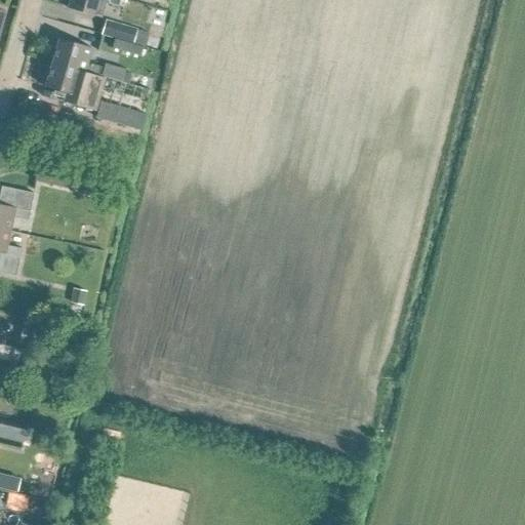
[(117,6),(119,0),(68,0),(67,8),(99,17),(105,0),(108,1),(107,3),(117,6)]
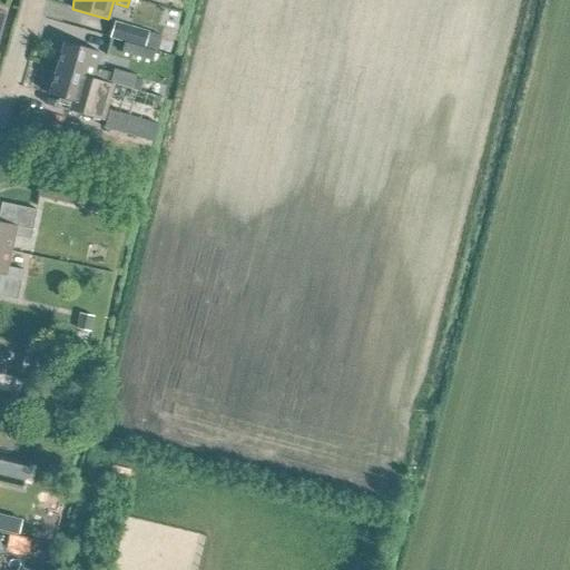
[(143,48),(148,32),(114,22),(108,38),(123,42),(143,48)]
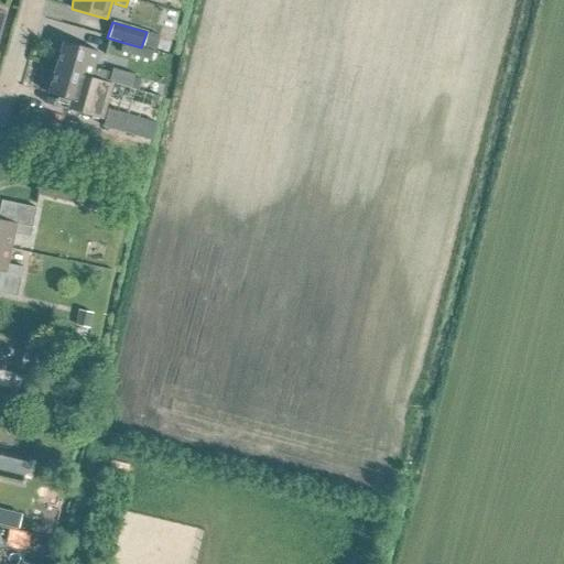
[(107,54),(62,41),(54,67),(105,82),(108,72),(101,69),(107,54)]
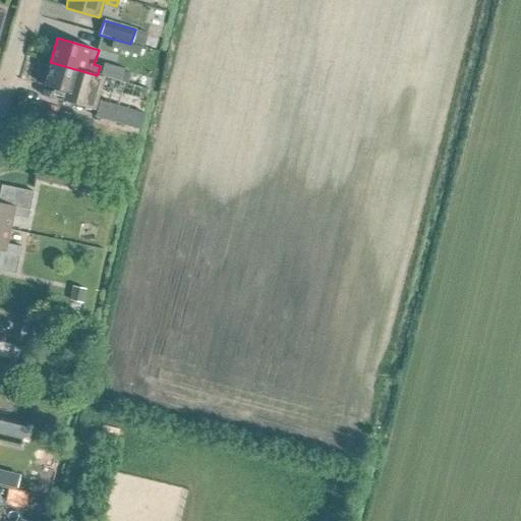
[(112,39),(109,49),(137,57),(140,47),(130,44),(112,39)]
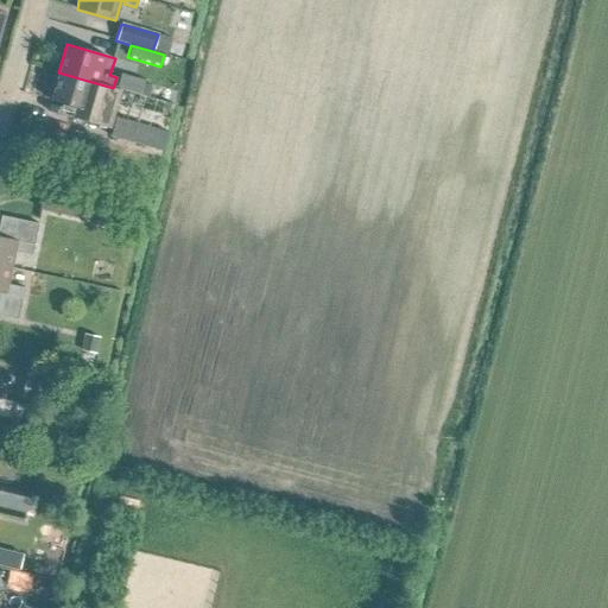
[(109,99),(113,88),(58,73),(51,101),(89,112),(95,92),(99,93),(97,95),(109,99)]
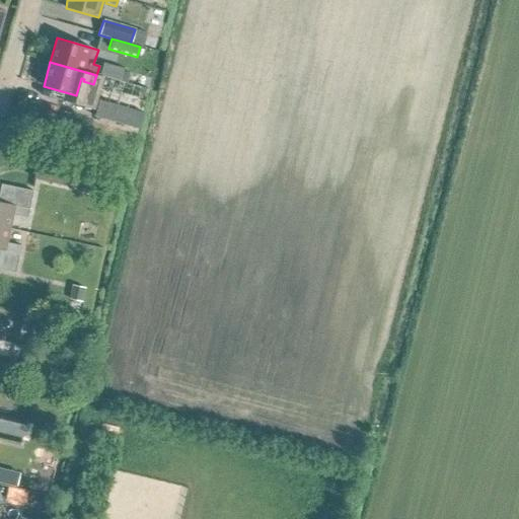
[(120,70),(100,64),(97,77),(117,82),(120,70)]
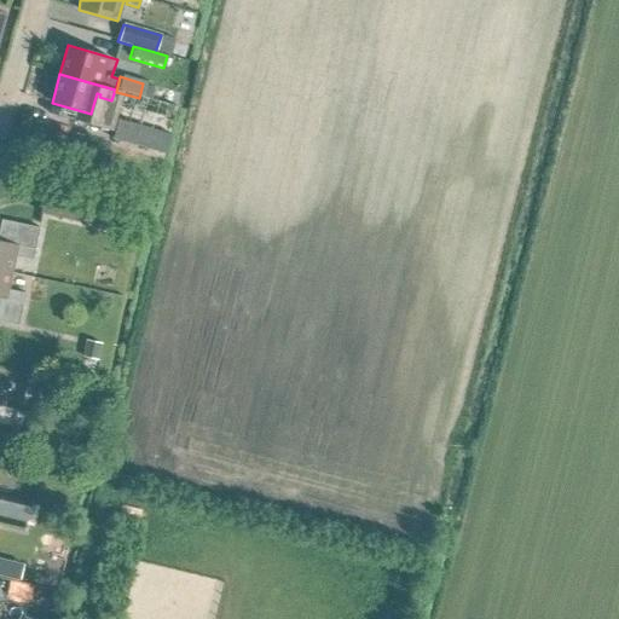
[(161,155),(166,137),(114,122),(109,140),(161,155)]
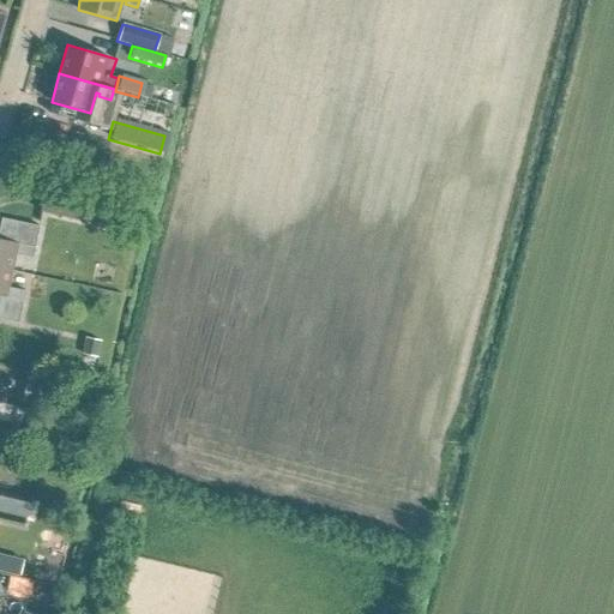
[(78,221),(83,202),(43,193),(38,211),(78,221)]
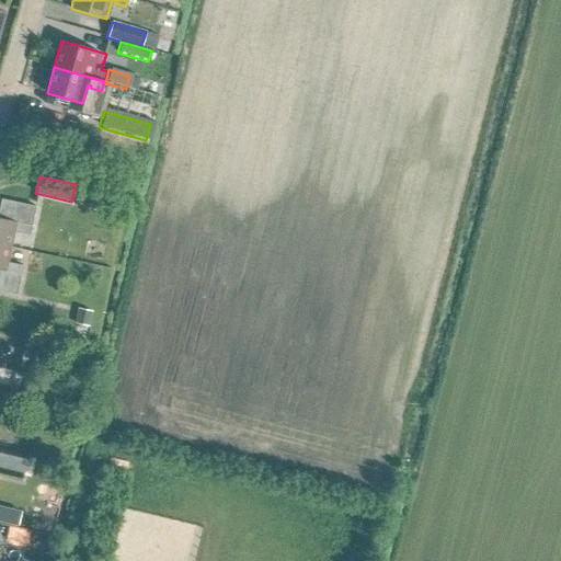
[(0,244),(10,247),(13,232),(29,236),(35,206),(8,201),(4,219),(0,218),(0,244)]
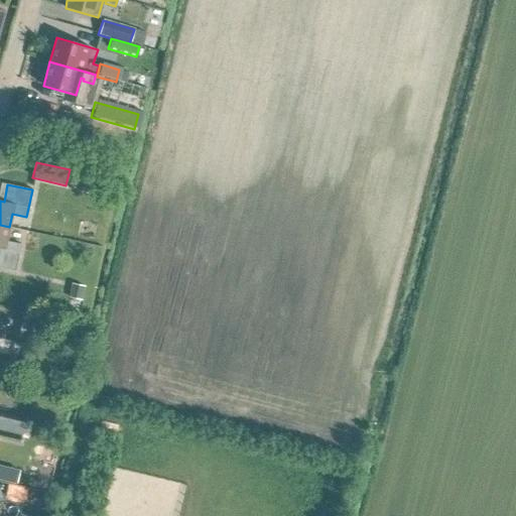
[(6,241),(9,227),(0,225),(0,267),(14,271),(20,244),(6,241)]
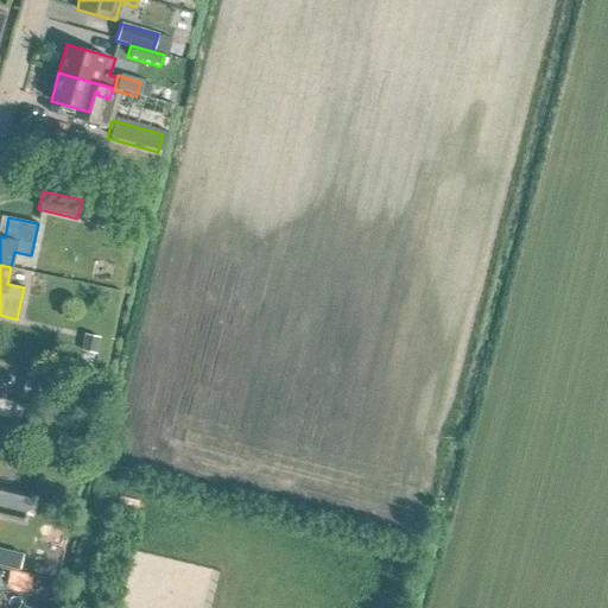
[(99,337),(83,334),(80,350),(95,354),(99,337)]
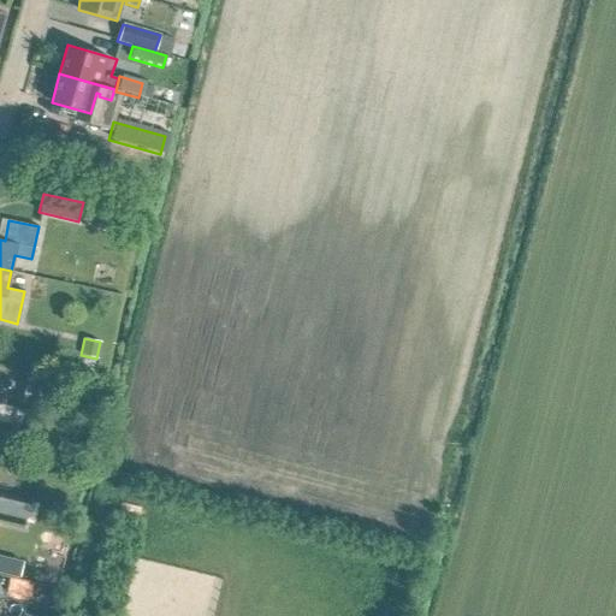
[(57,408),(60,394),(25,385),(22,400),(57,408)]
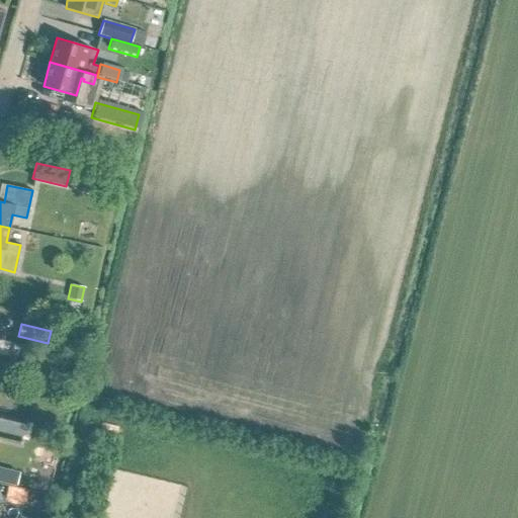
[(0,354),(11,357),(14,344),(0,340),(0,354)]
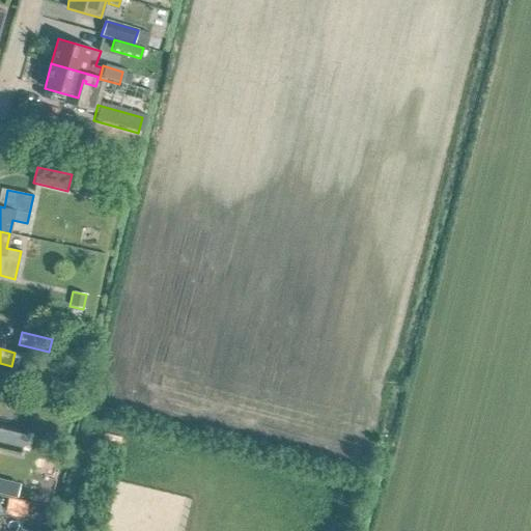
[(0,448),(21,453),(26,429),(0,423),(0,448)]
